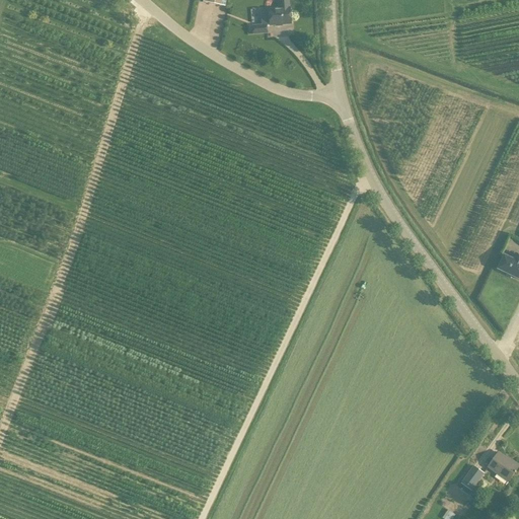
[(277,0),(278,9),(268,10),(269,26),(290,24),(288,0),(277,0)]
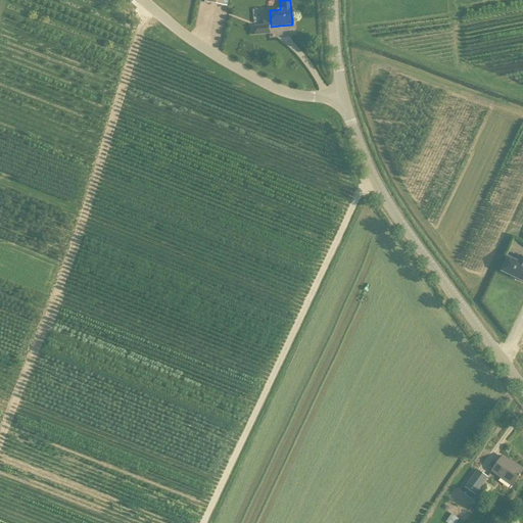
[(269,34),(268,26),(253,27),(253,35),(269,34)]
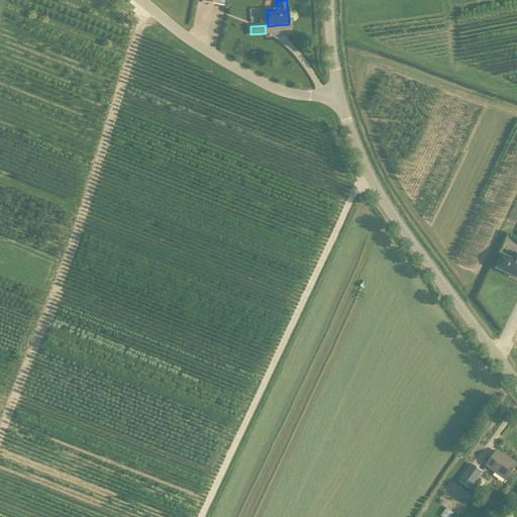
[(511,259),(503,254),(497,269),(516,278),(516,254),(514,253),(511,259)]
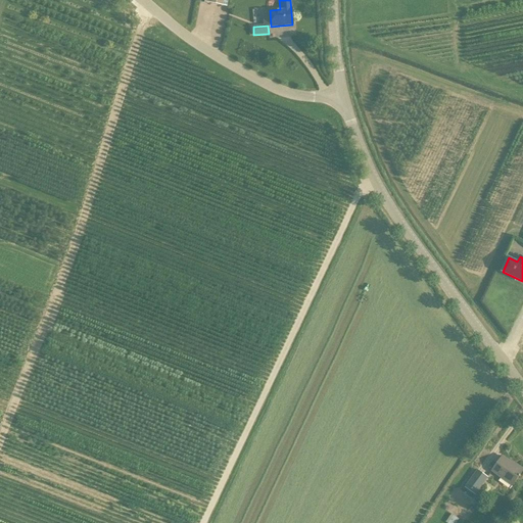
[(502,457),(491,471),(512,485),(522,469),(514,464),(514,465),(502,457)]
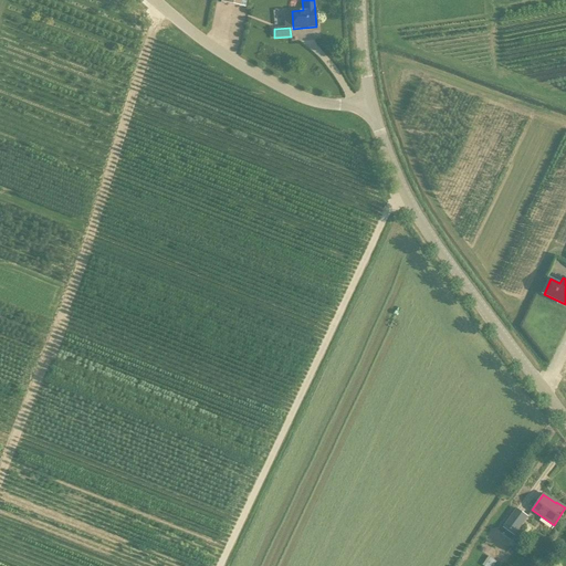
[(514,536),(528,516),(516,507),(502,527),(514,536)]
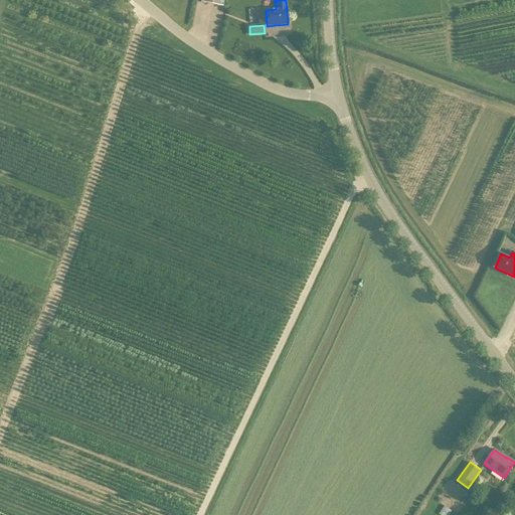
[(439,513),(442,514),(448,514),(452,511),(445,506),(439,513)]
